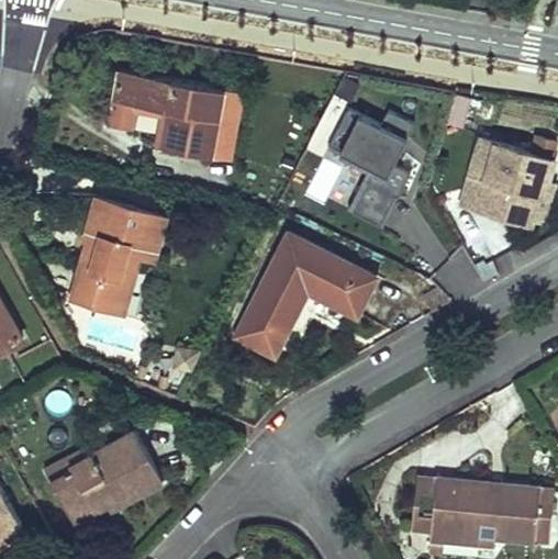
[(114,71),(109,101),(163,111),(155,151),(204,159),(216,89),(114,71)]
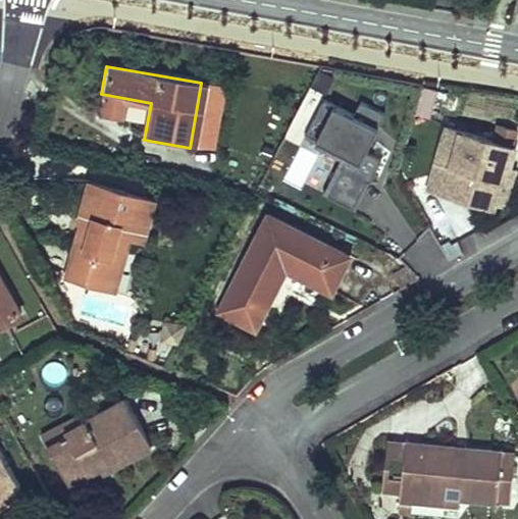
[(201,83),(190,148),(209,151),(220,86),(201,83)]
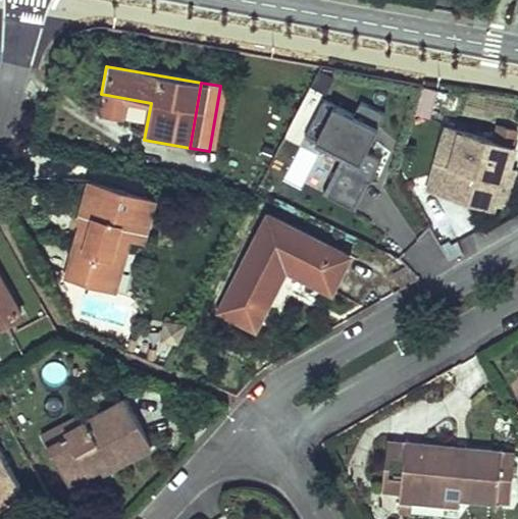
[(350,115),(320,100),(302,136),(342,155),(323,197),(350,210),(364,183),(366,184),(377,160),(357,150),(369,126),(374,128),(381,114),(357,102),(350,115)]
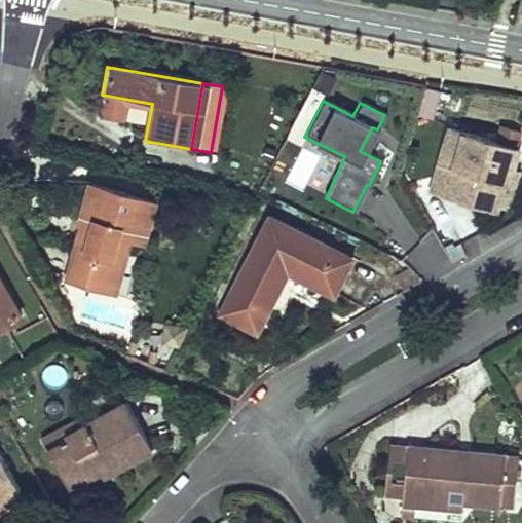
[(495,141),(447,126),(429,192),(493,212),(516,132),(499,127),(495,141)]
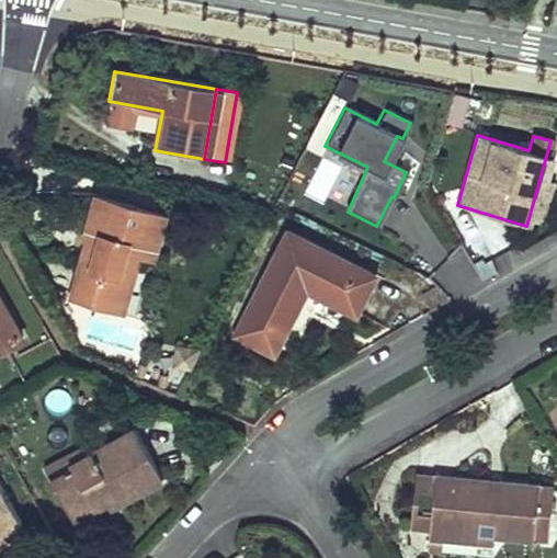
[(81,255),(68,302),(118,316),(132,272),(116,268),(121,253),(136,258),(150,262),(163,218),(94,198),(82,238),(86,239),(97,242),(91,259),(81,255)]
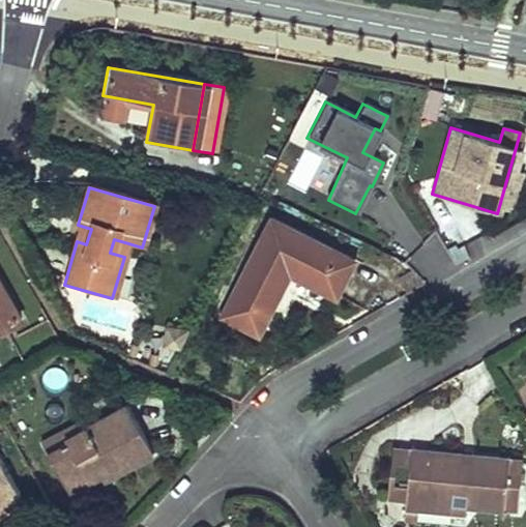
[(353,259),(265,221),(218,322),(255,338),(284,271),(338,294),(353,259)]
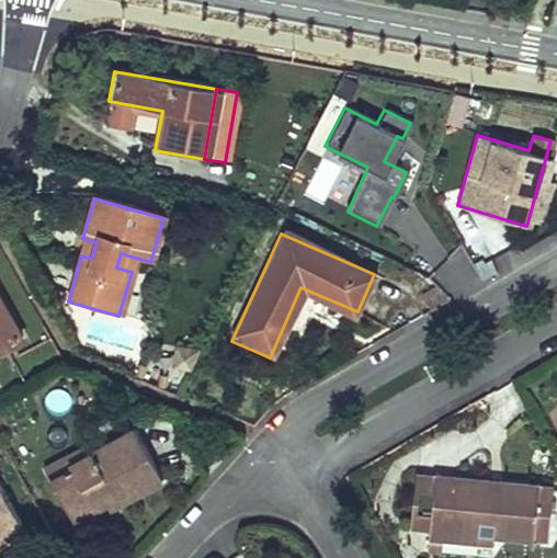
[(86,239),(81,255),(91,259),(97,242),(86,239)]
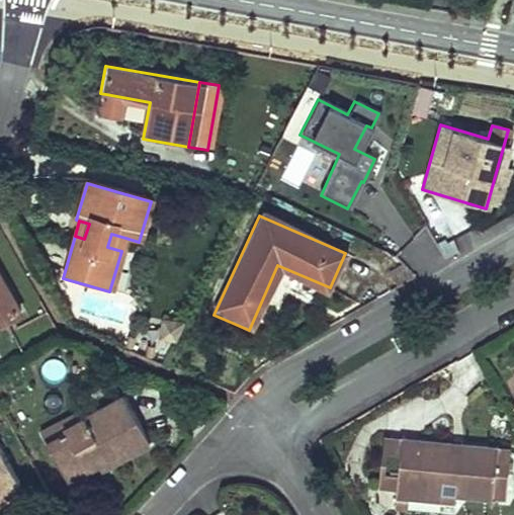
[(111,234),(107,247),(121,251),(125,238),(111,234)]
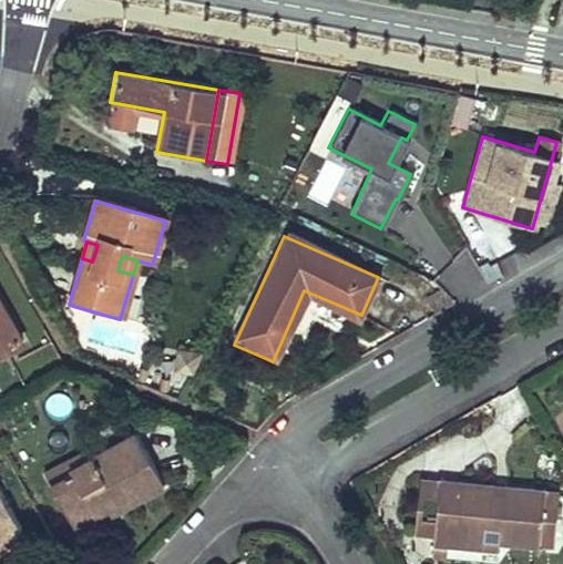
[(0,352),(20,342),(0,308),(0,352)]
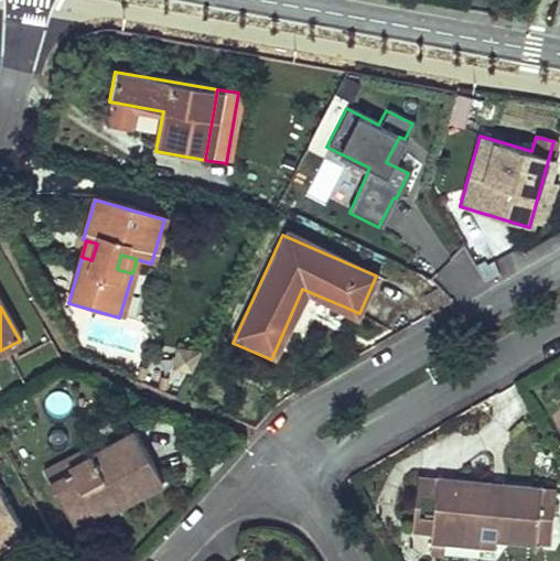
[(70,474),(49,485),(70,525),(104,507),(100,499),(108,495),(116,509),(160,485),(132,433),(89,456),(67,468),(70,474)]
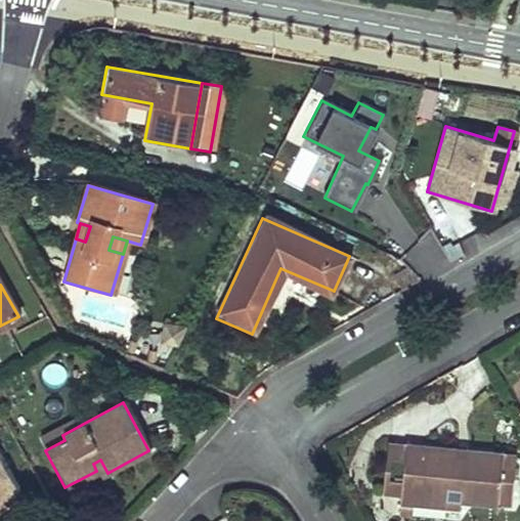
[(79,417),(39,439),(45,450),(65,440),(62,435),(83,424),(79,417)]
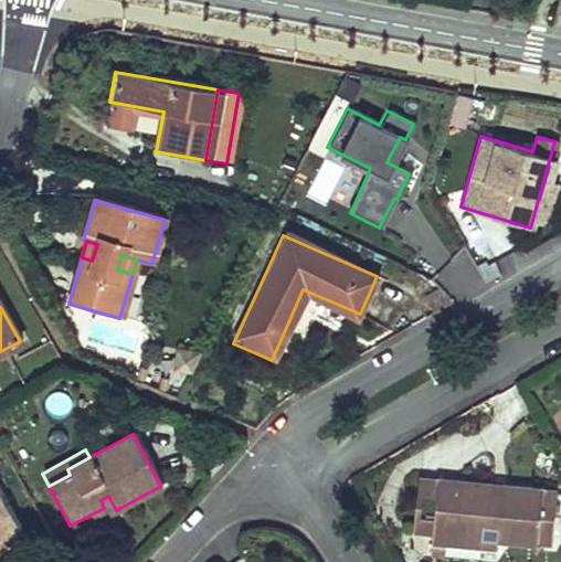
[(416,478),(410,533),(430,536),(436,480),(416,478)]
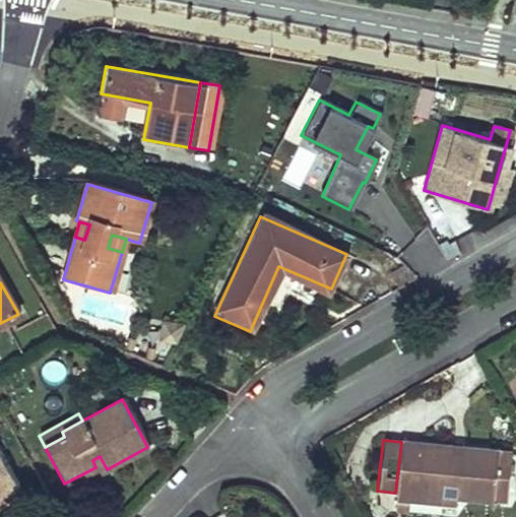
[(401,442),(395,493),(442,498),(443,487),(455,488),(454,500),(491,504),(497,453),(462,449),(461,455),(452,454),(452,448),(401,442)]
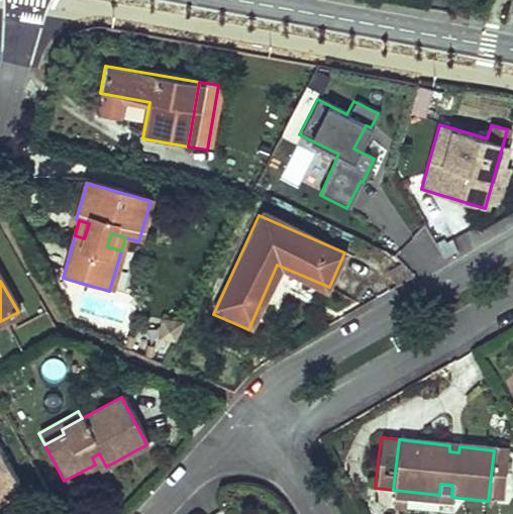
[(0,493),(17,484),(0,452),(0,493)]
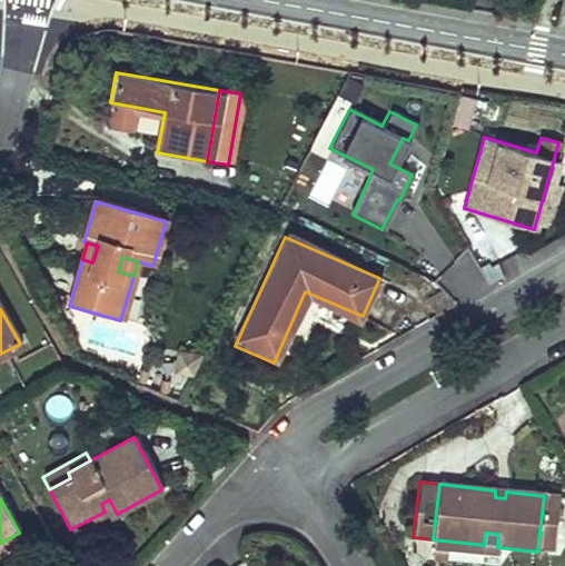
[(109,499),(101,504),(105,512),(108,518),(117,514),(109,499)]
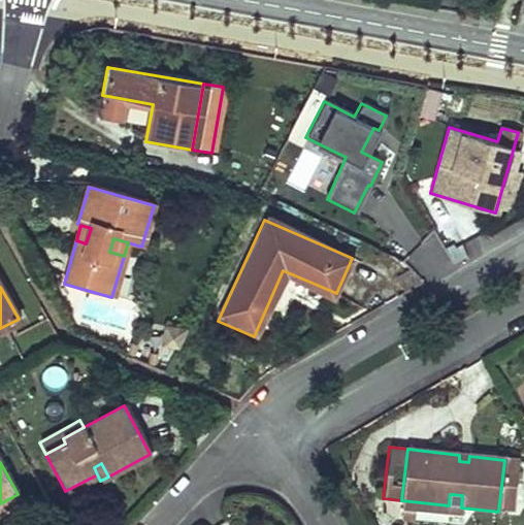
[(18,494),(0,503),(0,513),(22,501),(18,494)]
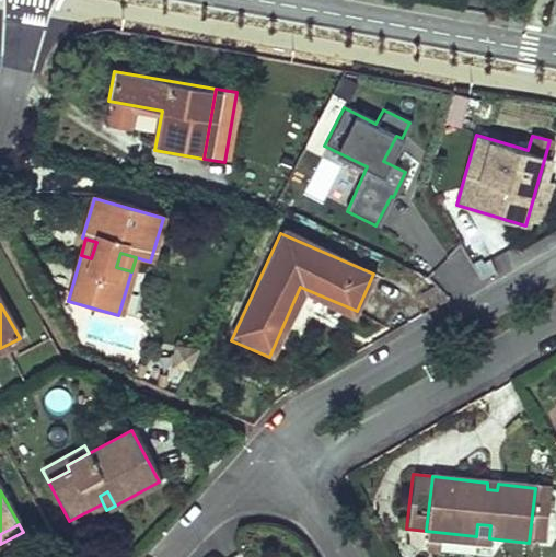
[(426,531),(424,550),(437,553),(439,542),(488,547),(489,538),(476,536),(426,531)]
